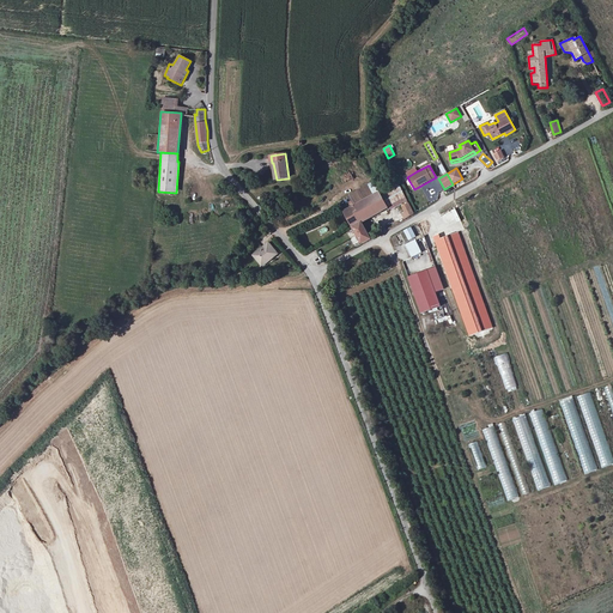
[(395,181),(377,190),(387,208),(389,212),(398,207),(407,201),(395,181)]
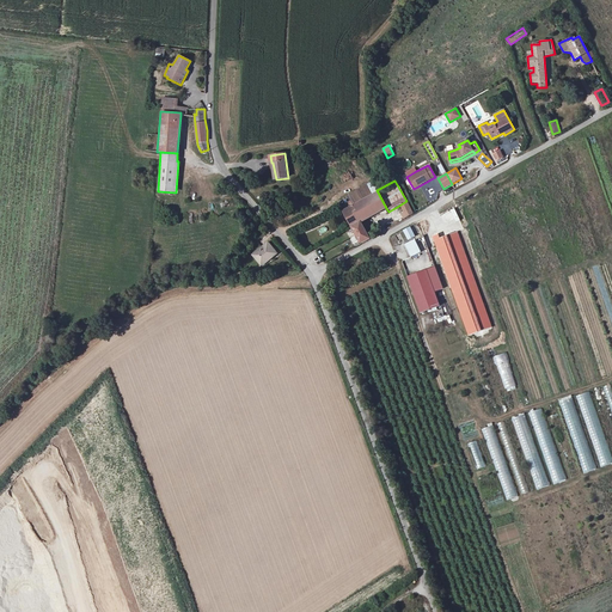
[(354,203),(377,190),(372,182),(348,194),(354,203)]
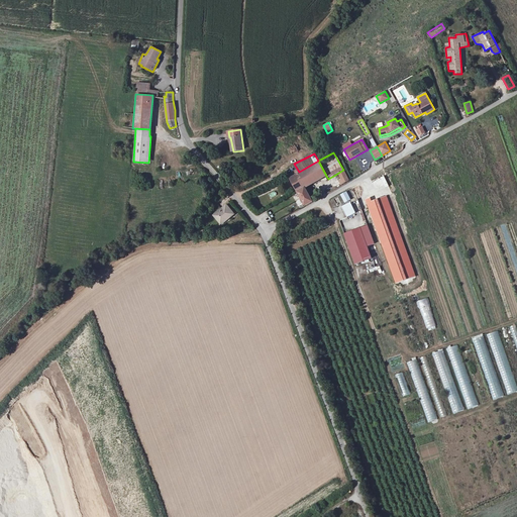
[(297,179),(299,181),(298,182),(302,188),(304,187),(304,188),(326,176),(318,161),(299,172),(297,173),(300,177),(297,179)]
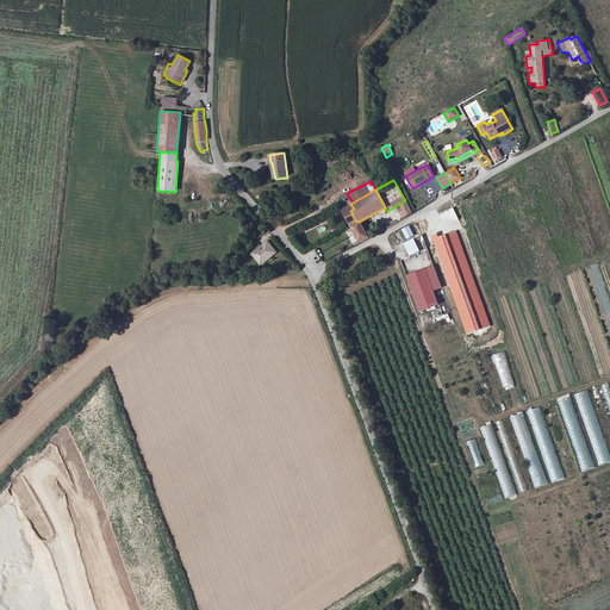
[(411,213),(405,200),(396,206),(402,218),(411,213)]
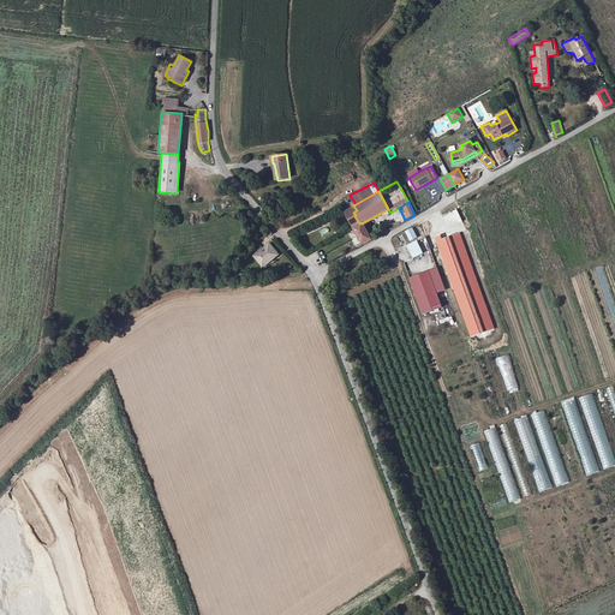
[(342,212),(351,227),(359,224),(354,216),(356,215),(353,213),(357,210),(353,206),(342,212)]
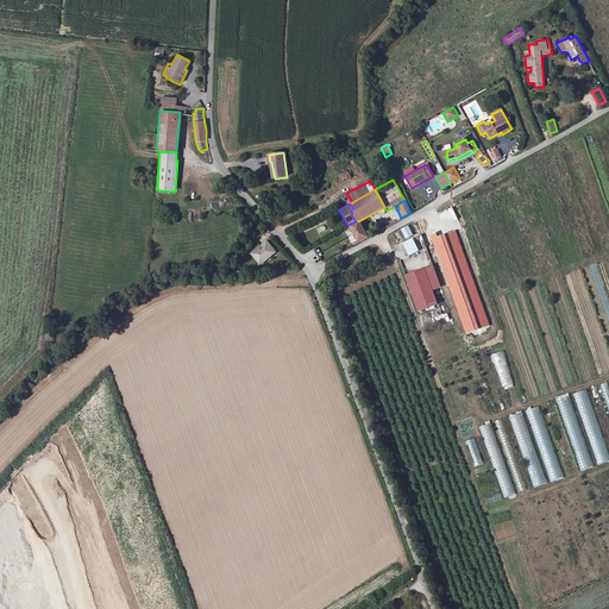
[(358,221),(358,220),(356,221),(347,225),(358,243),(368,238),(358,221)]
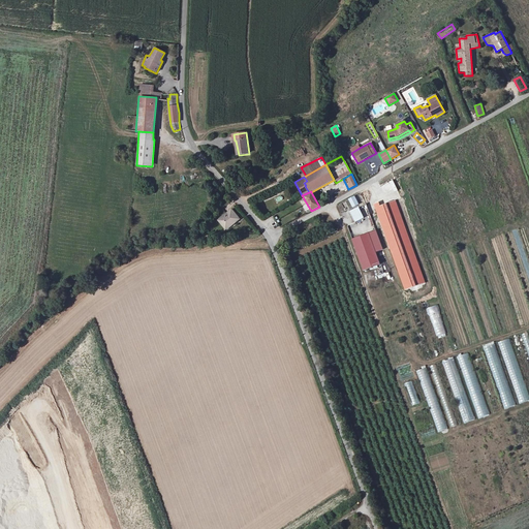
[(351,208),(359,205),(354,195),(348,198),(351,208)]
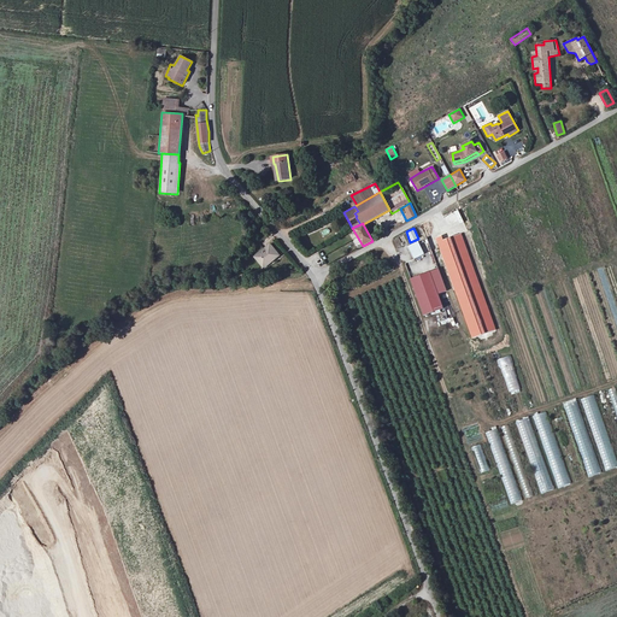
[(438,238),(474,339),(497,330),(462,234),(444,240),(442,236),(438,238)]
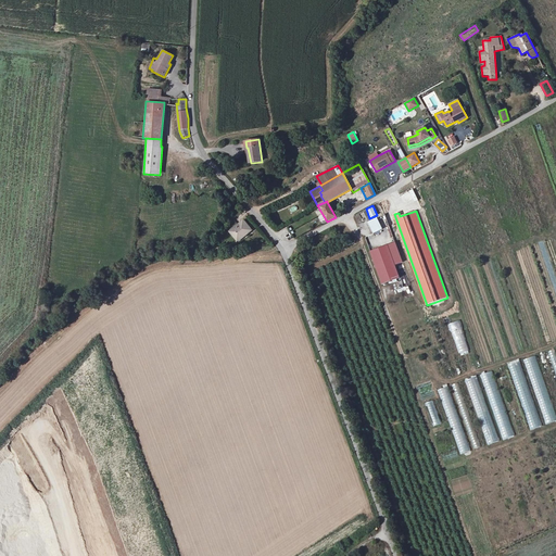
[(373,234),(382,229),(377,217),(366,222),(373,234)]
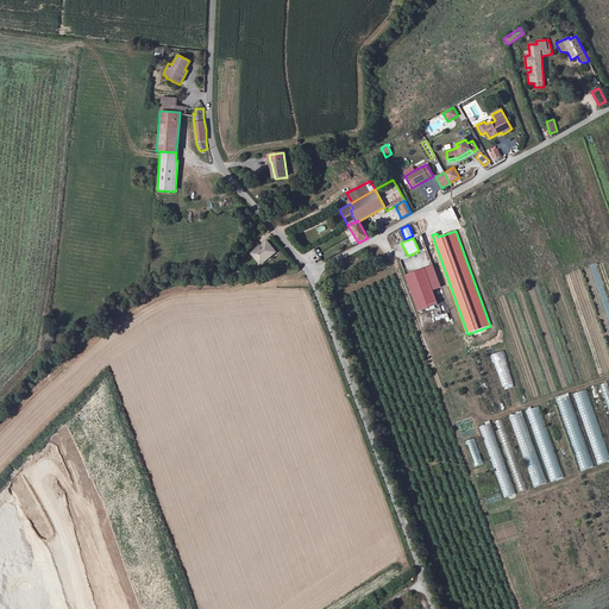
[(267,242),(252,253),(261,264),(275,252),(267,242)]
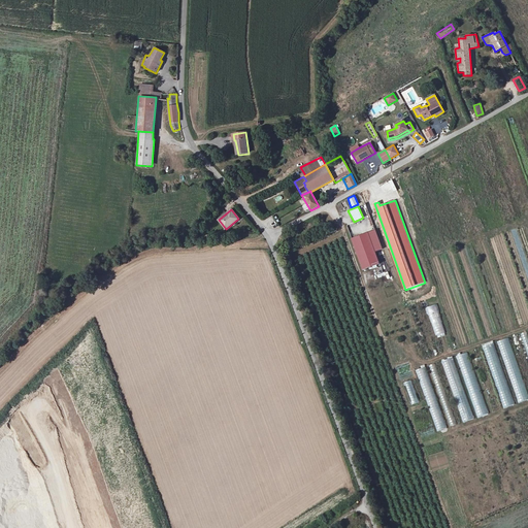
[(368,233),(353,239),(363,270),(380,264),(368,233)]
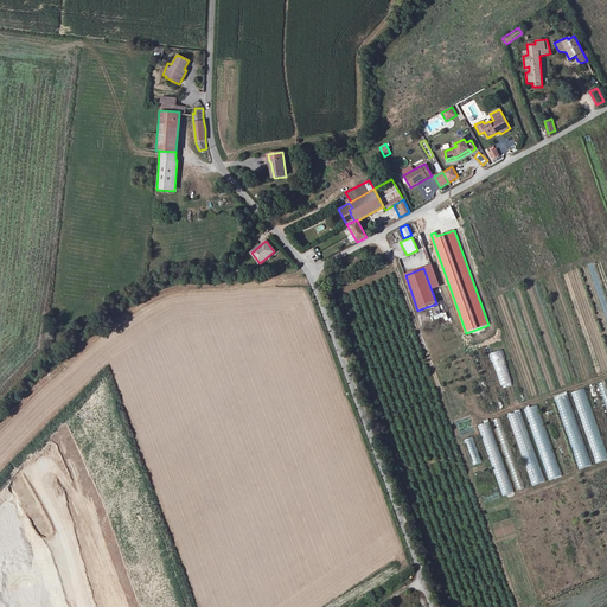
[(502,351),(491,355),(502,385),(511,382),(502,351)]
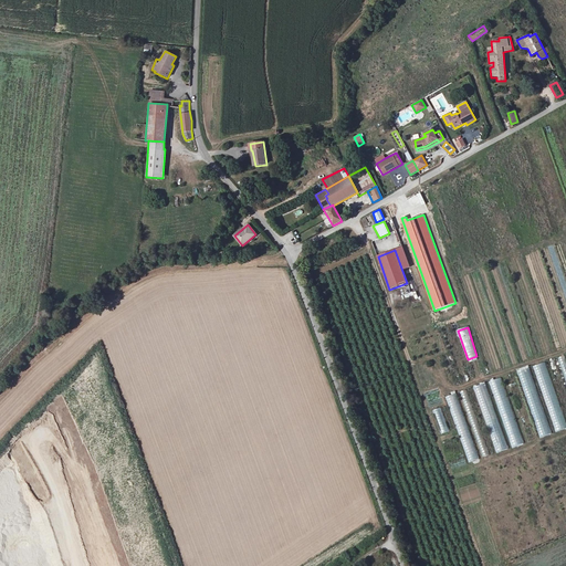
[(565,425),(545,363),(533,366),(556,433),(565,429),(565,425)]
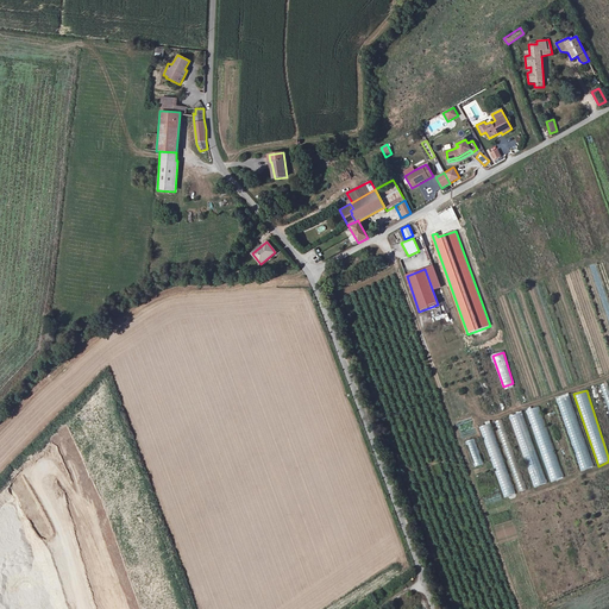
[(569,396),(557,400),(581,472),(594,468),(569,396)]
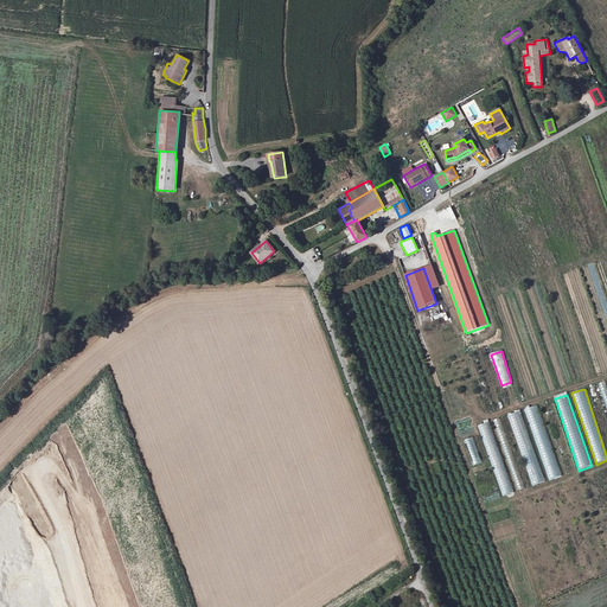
[(538,404),(525,409),(550,480),(563,475),(538,404)]
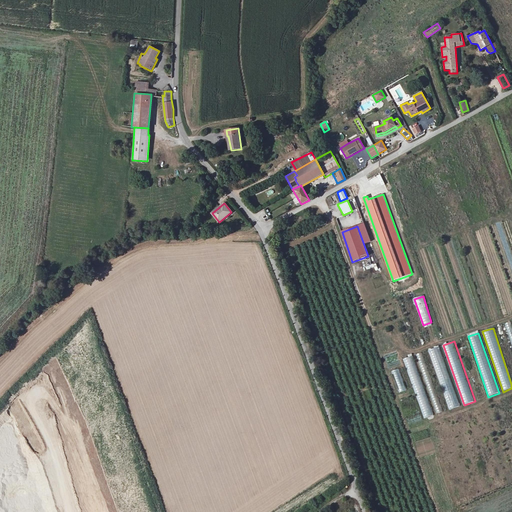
[(439,346),(428,350),(449,410),(460,406),(439,346)]
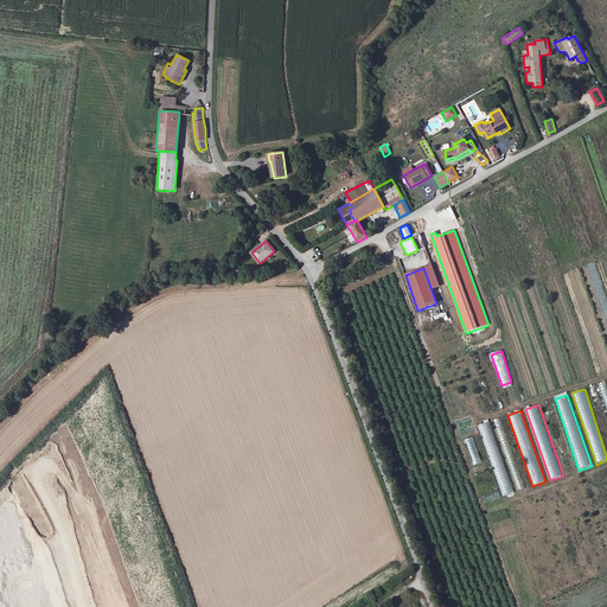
[(494,420),(504,459),(512,458),(503,419),(494,420)]
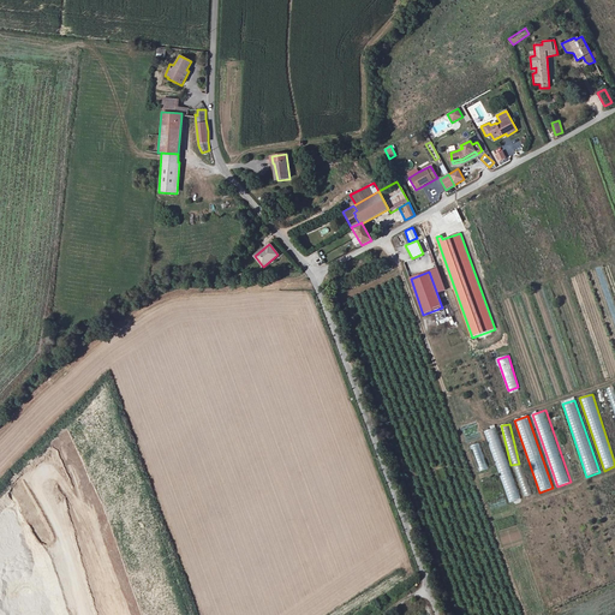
[(496,427),(484,431),(508,503),(521,499),(496,427)]
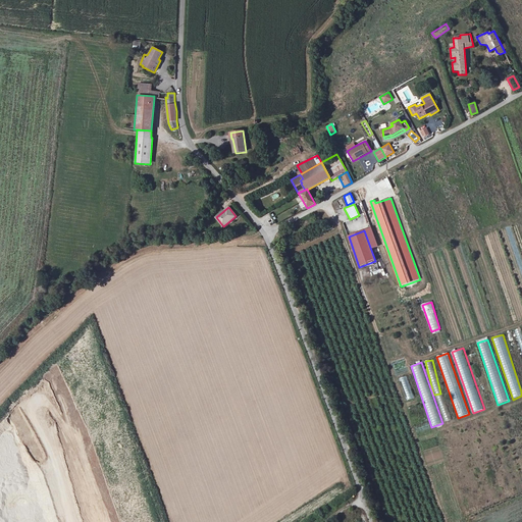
[(407,376),(400,378),(407,400),(415,397),(407,376)]
